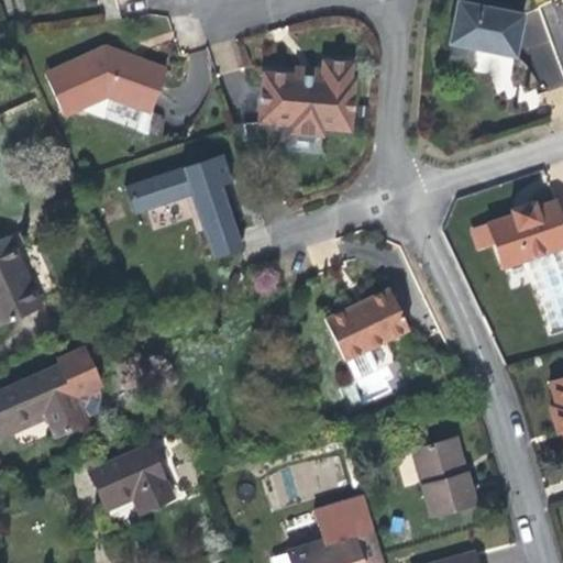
[(518,11),(459,0),(446,0),(440,42),(468,47),(510,55),(518,11)]
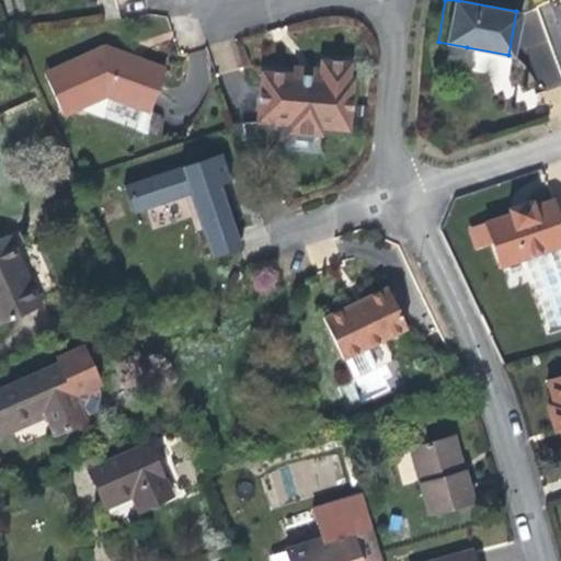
[(75,99),(78,105),(104,93),(148,110),(165,67),(139,57),(104,44),(58,65),(63,72),(46,80),(58,106),(75,99)]
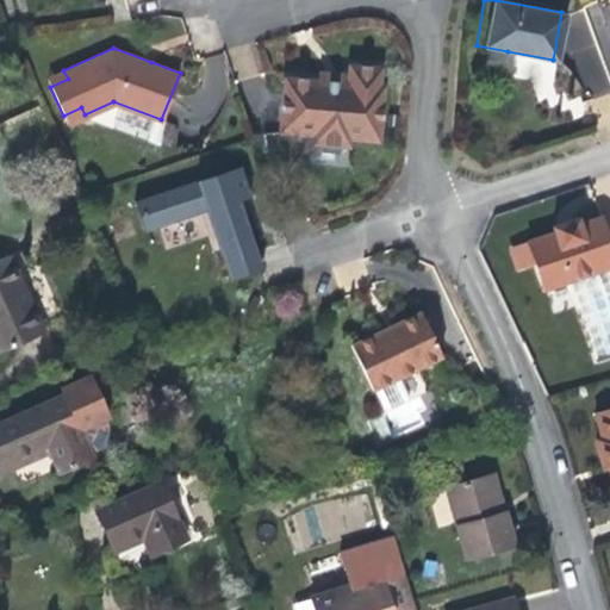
[(377,87),(378,69),(346,68),(344,85),(336,85),(336,86),(323,86),(323,83),(281,80),(278,136),(311,138),(311,147),(329,148),(348,149),(348,142),(379,143),(381,87),(377,87)]
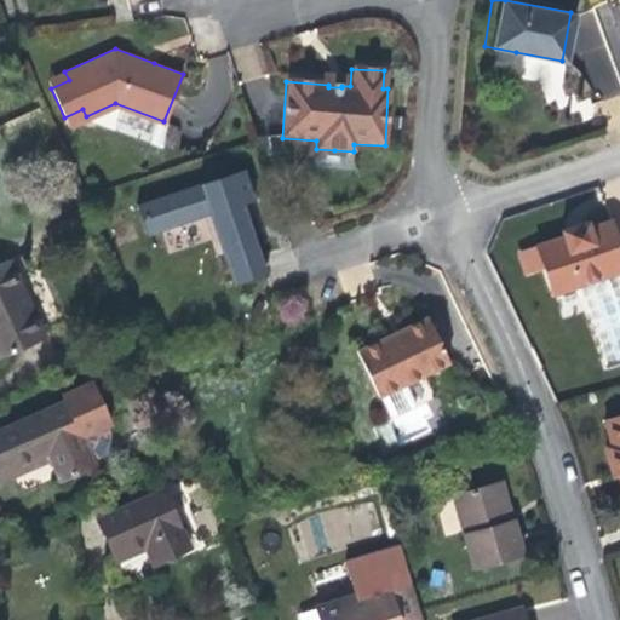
[(69,80),(64,72),(47,80),(51,89),(69,80)]
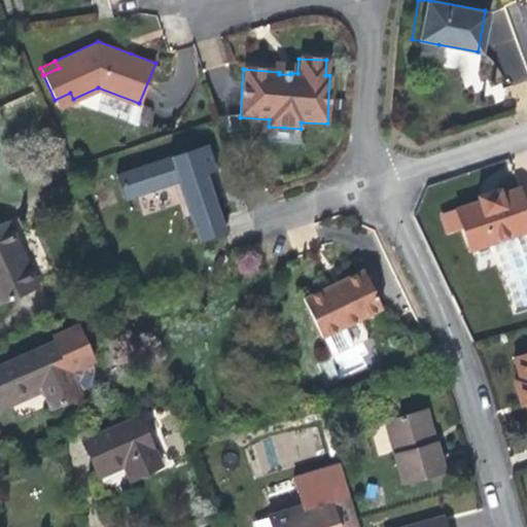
[(58,107),(73,99),(70,93),(55,100),(58,107)]
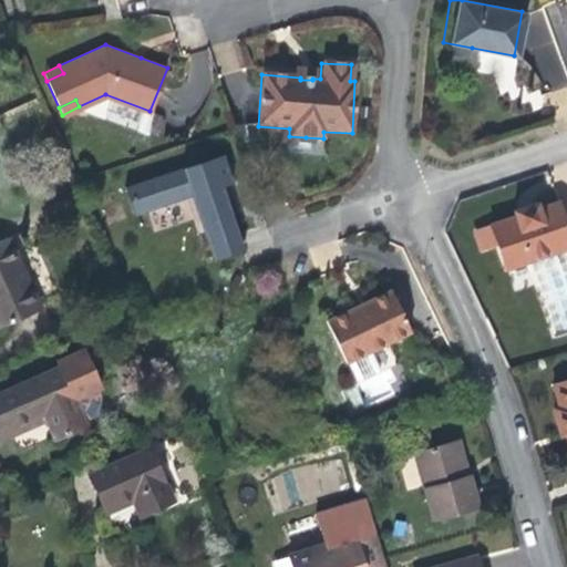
[(222,153),(124,185),(134,213),(192,194),(213,257),(241,247),(224,194),(216,196),(213,187),(220,184),(232,181),(222,153)]
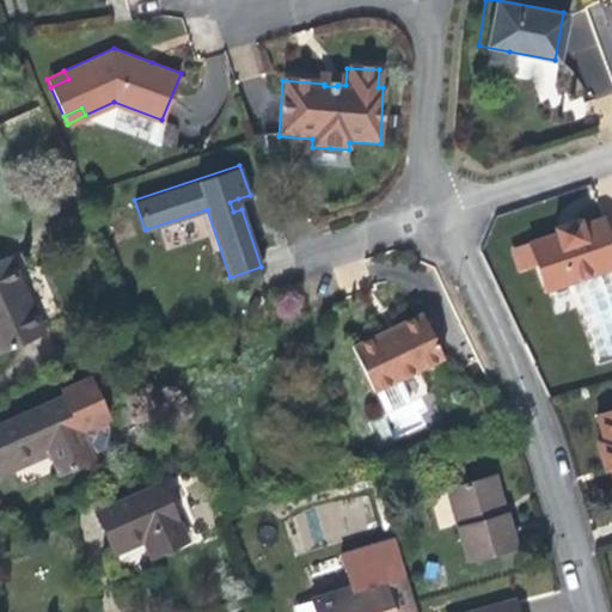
[(240,203),(238,199),(230,202),(233,212),(242,209),(240,203)]
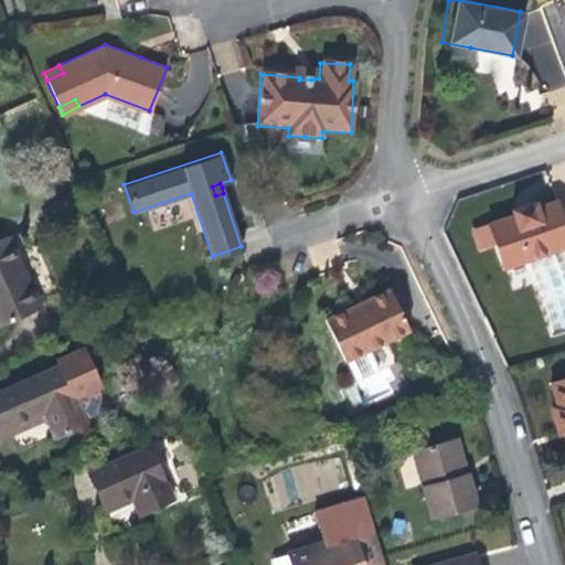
[(512,209),(488,216),(494,237),(503,264),(564,242),(564,219),(556,193),(535,201),(533,195),(522,199),(510,203),(512,209)]
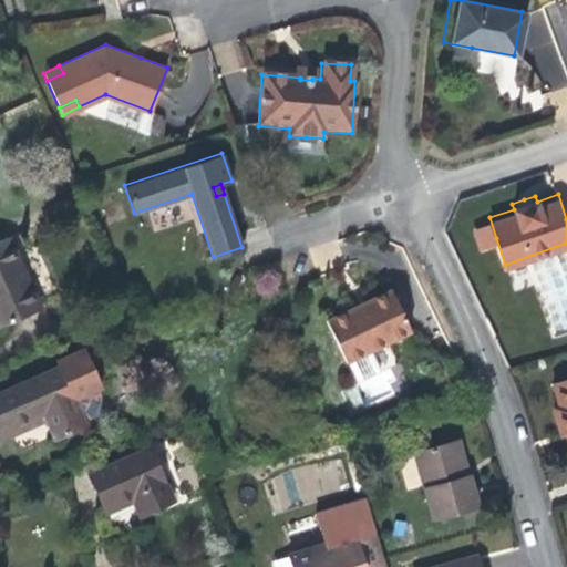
[(496,238),(490,217),(474,223),(481,244),(496,238)]
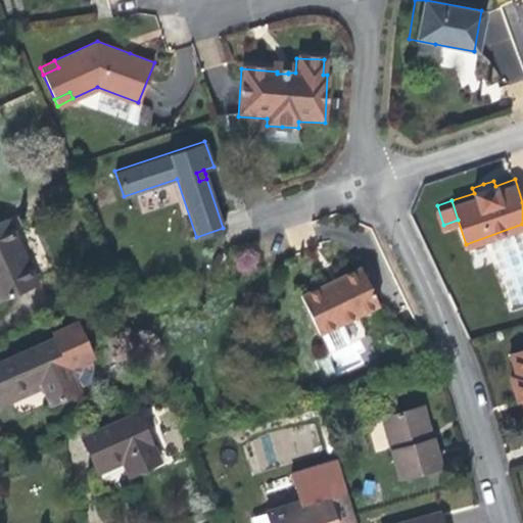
[(10,218),(0,222),(0,300),(0,301),(41,284),(10,218)]
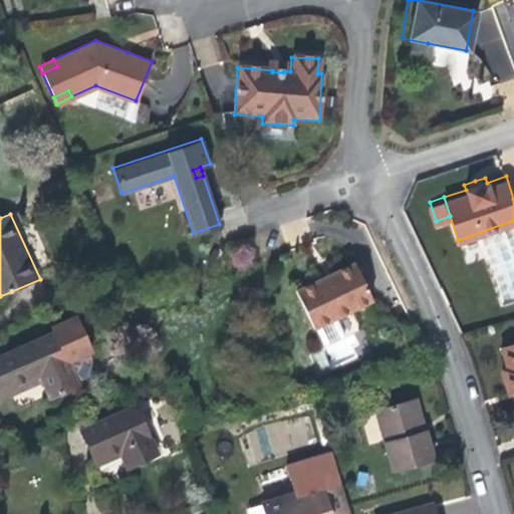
[(316,328),(337,318),(372,301),(364,283),(354,263),(296,290),(314,328),(316,328)]
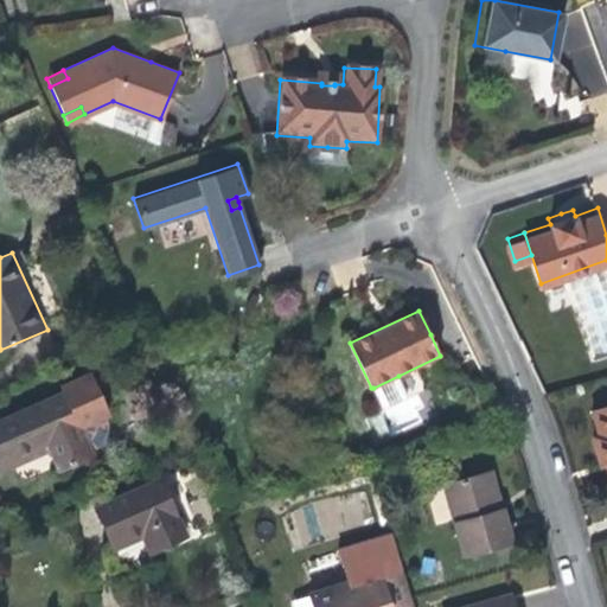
[(0,460),(49,438),(55,449),(64,468),(95,454),(94,452),(104,446),(109,439),(114,426),(109,411),(112,410),(91,371),(63,385),(66,390),(0,419),(0,460)]
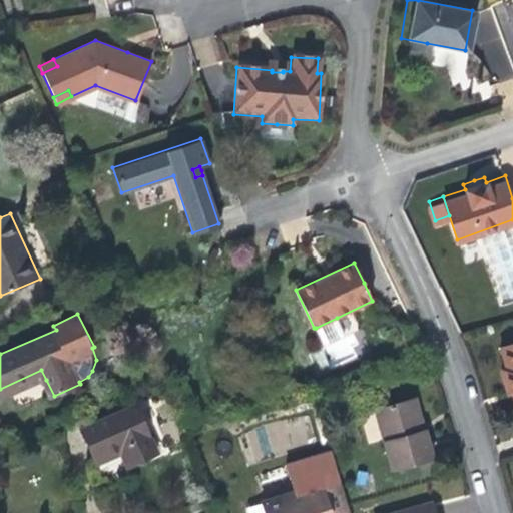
[(344,337),(337,318),(316,328),(325,346),(344,337)]
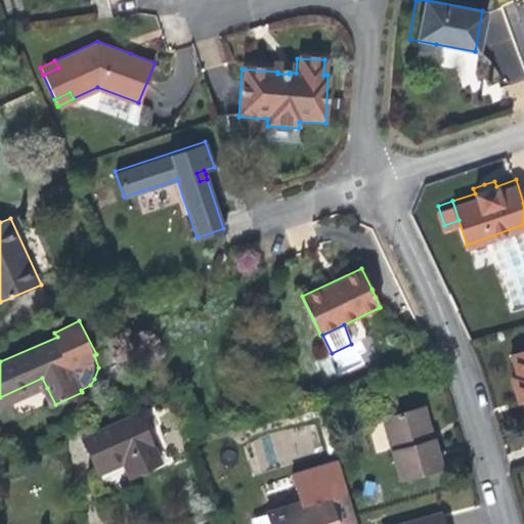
[(523,352),(503,358),(509,380),(503,381),(507,393),(510,404),(515,403),(523,434),(523,352)]
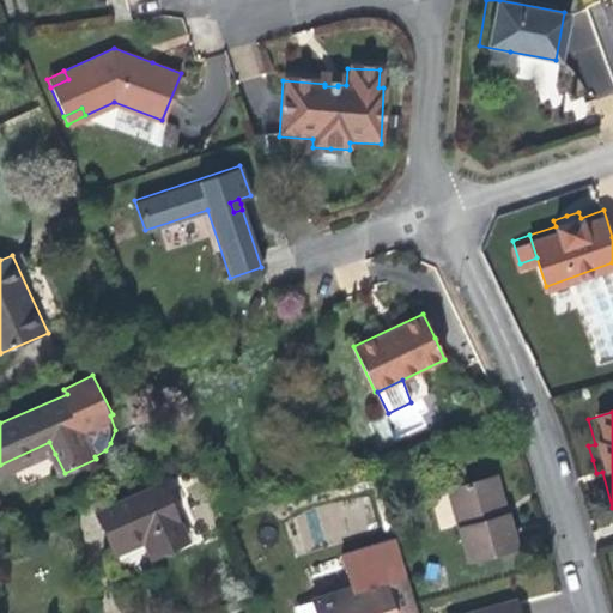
[(49,442),(0,465),(0,475),(2,479),(55,454),(49,442)]
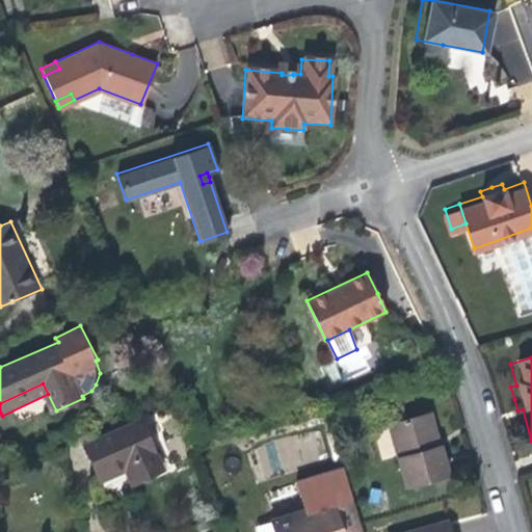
[(430,414),(424,415),(433,447),(440,446),(430,414)]
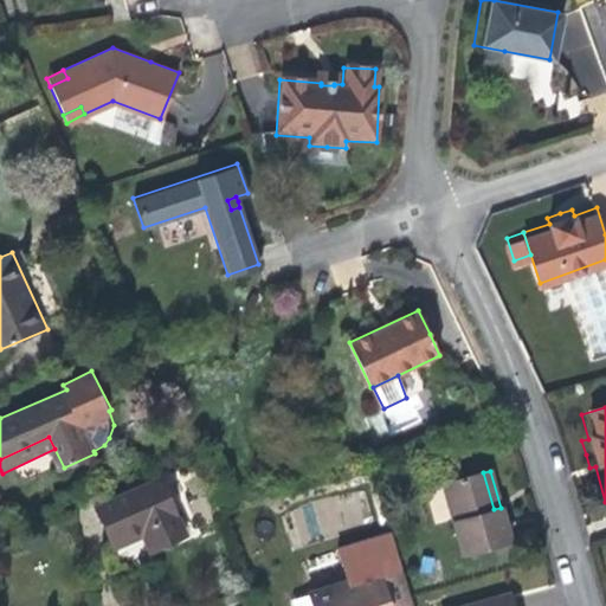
[(494,509),(483,472),(443,484),(463,555),(510,541),(504,520),(501,508),(494,509)]
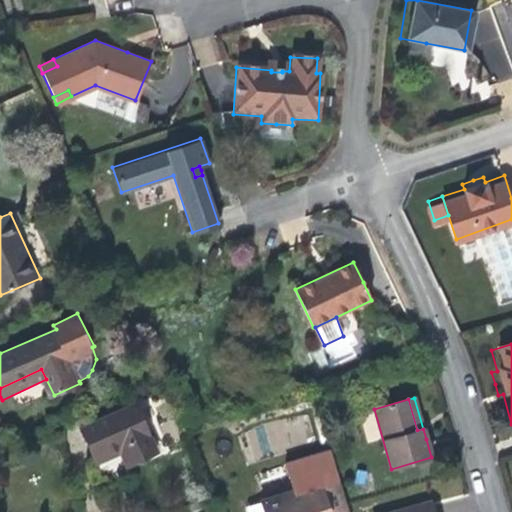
[(156,453),(133,403),(81,426),(93,457),(108,451),(119,447),(125,466),(156,453)]
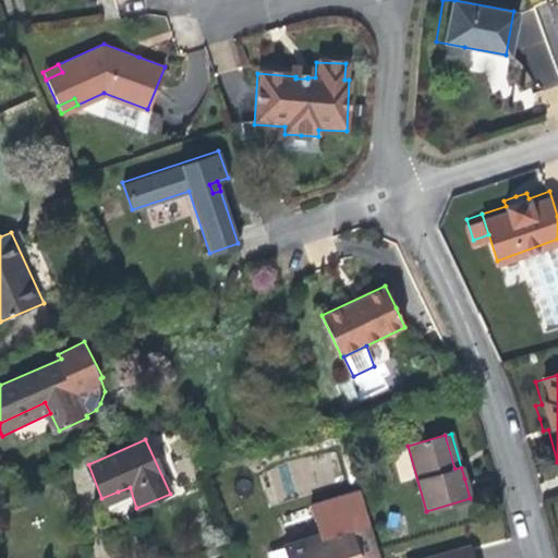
[(380,557),(377,546),(362,490),(312,504),(320,533),(283,543),(284,544),(288,557),(380,557)]
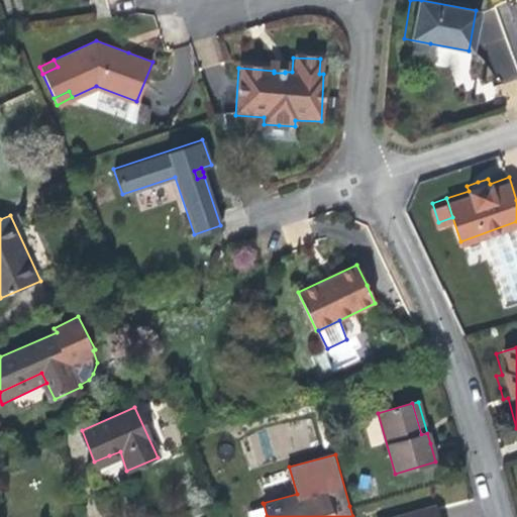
[(250,516),(267,516),(264,504),(248,508),(250,516)]
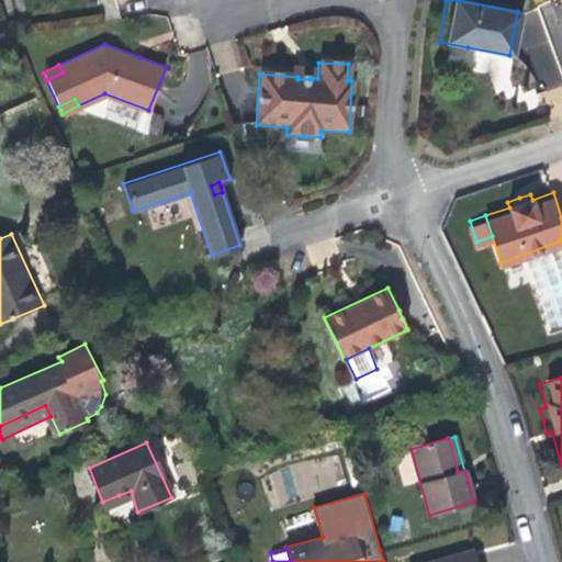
[(478,561),(475,550),(428,561),(478,561)]
